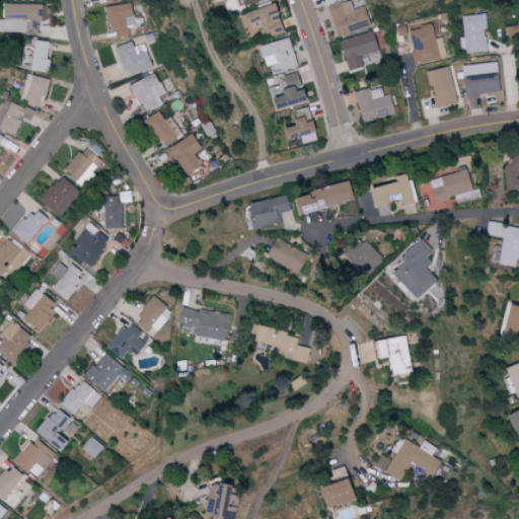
[(327,9),(337,38),(370,26),(364,7),(353,11),(350,2),(327,9)]
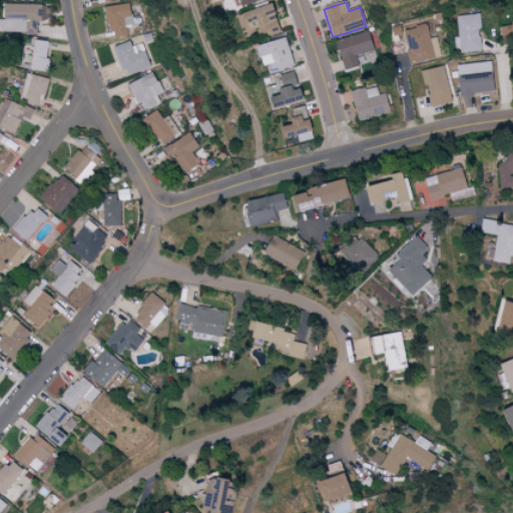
[(0,32),(37,34),(37,17),(48,17),(49,5),(2,4),(1,20),(0,20),(0,32)]
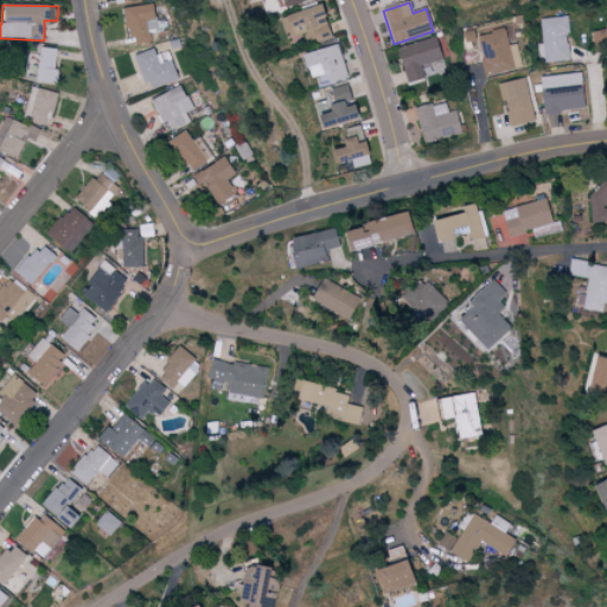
[(151,43),(149,32),(165,31),(165,20),(152,20),(152,6),(122,7),(122,27),(131,27),(132,44),(151,43)]
